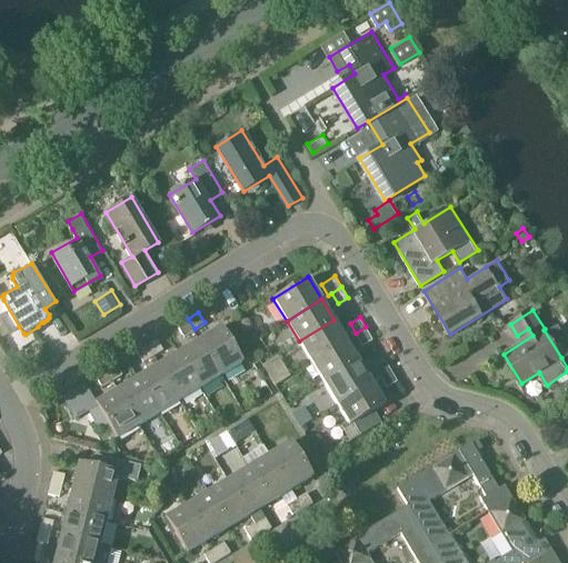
[(195,329),(188,319),(178,325),(185,335),(195,329)]
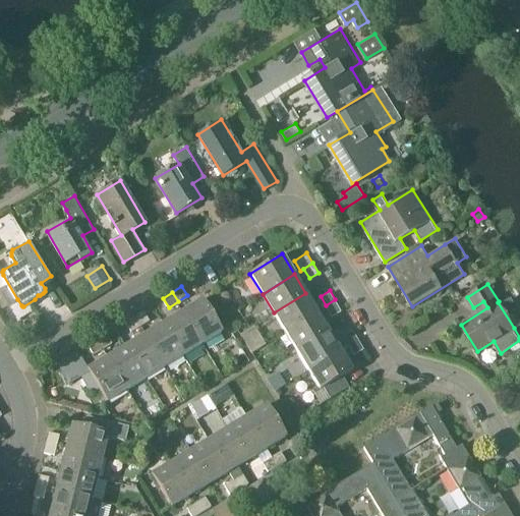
[(316,310),(305,293),(274,312),(285,331),(316,310)]
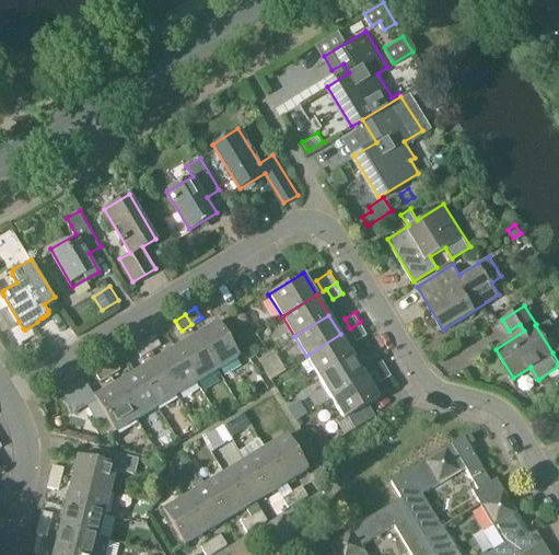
[(217,321),(196,333),(218,368),(237,355),(217,321)]
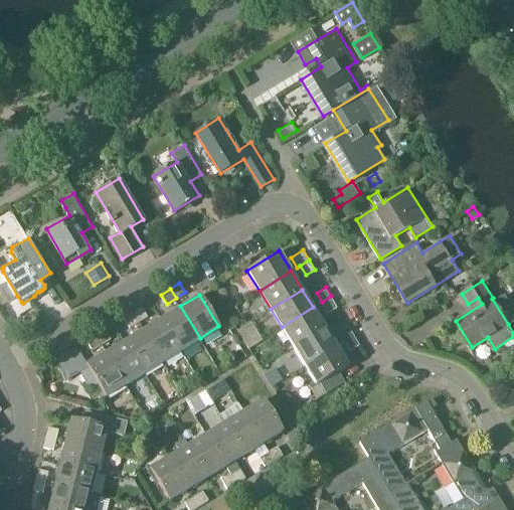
[(337,306),(331,296),(322,302),(327,311),(337,306)]
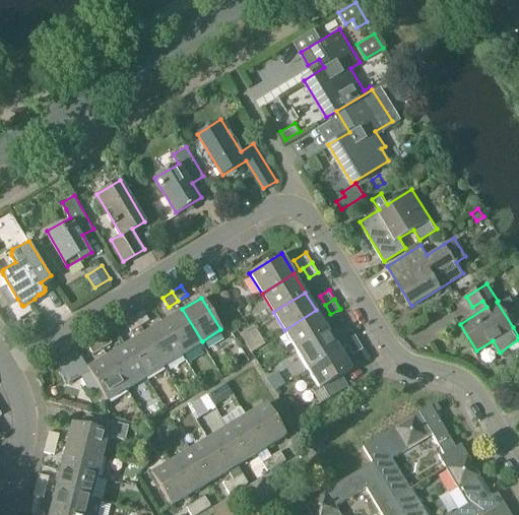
[(145,308),(135,314),(141,324),(151,318),(145,308)]
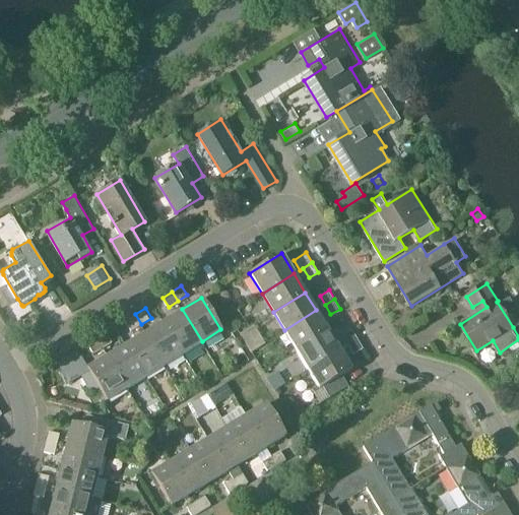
[(182,309),(164,320),(183,352),(202,341),(182,309)]
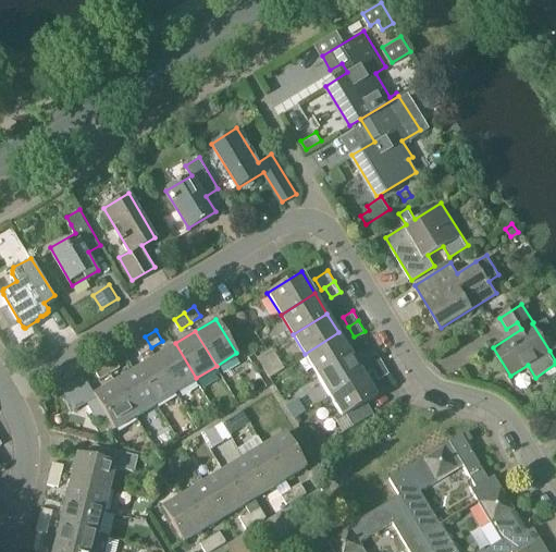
[(338,332),(305,354),(317,375),(351,353),(338,332)]
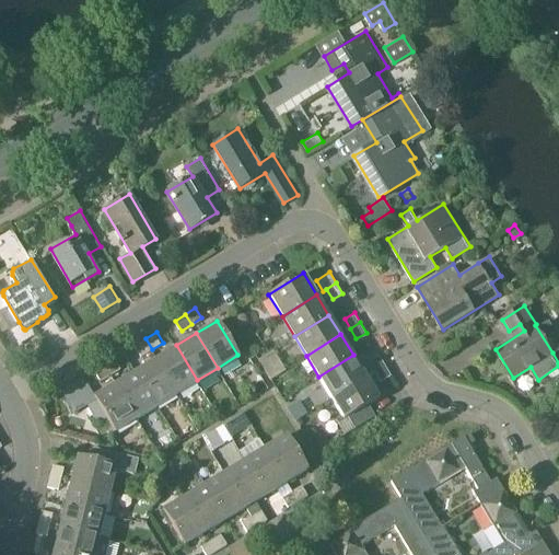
[(152,349),(146,338),(136,345),(142,356),(152,349)]
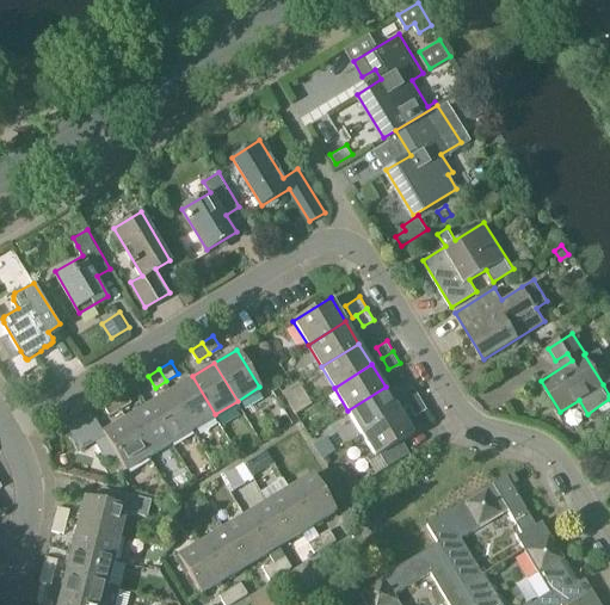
[(215,414),(192,376),(171,389),(193,427),(215,414)]
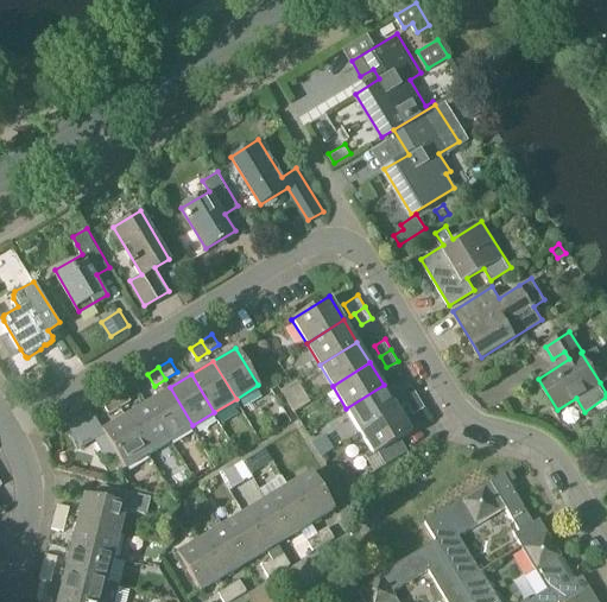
[(408,401),(418,394),(412,384),(400,391),(408,401)]
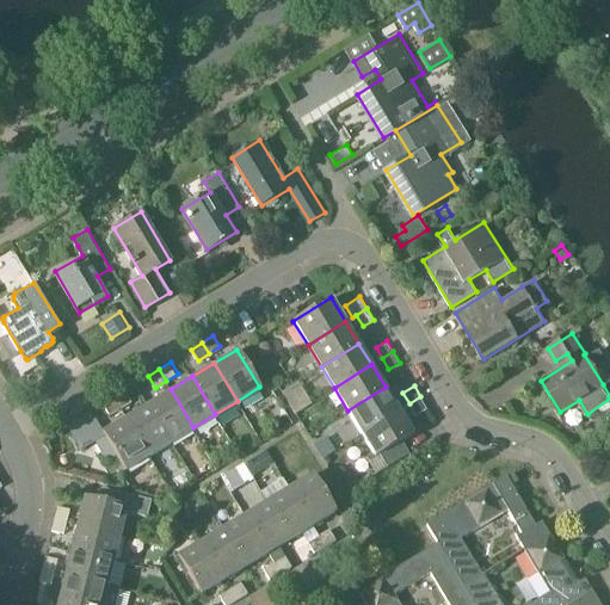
[(392,397),(386,387),(347,411),(362,432),(399,409),(410,403),(402,393),(402,391),(392,397)]
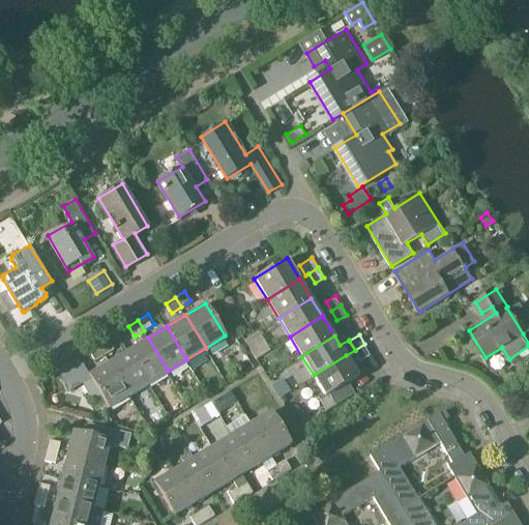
[(110,338),(99,344),(106,354),(116,348),(110,338)]
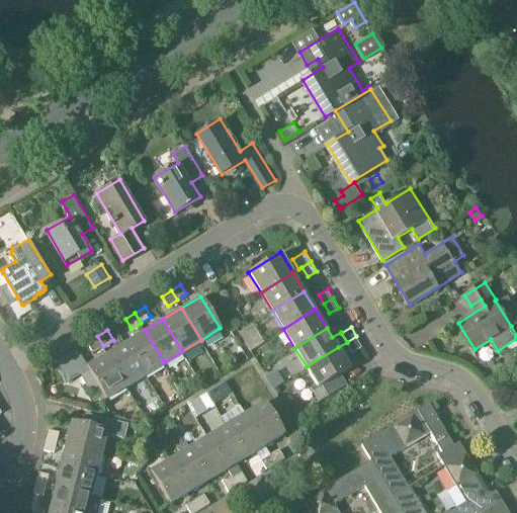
[(164,362),(145,330),(126,341),(146,373),(164,362)]
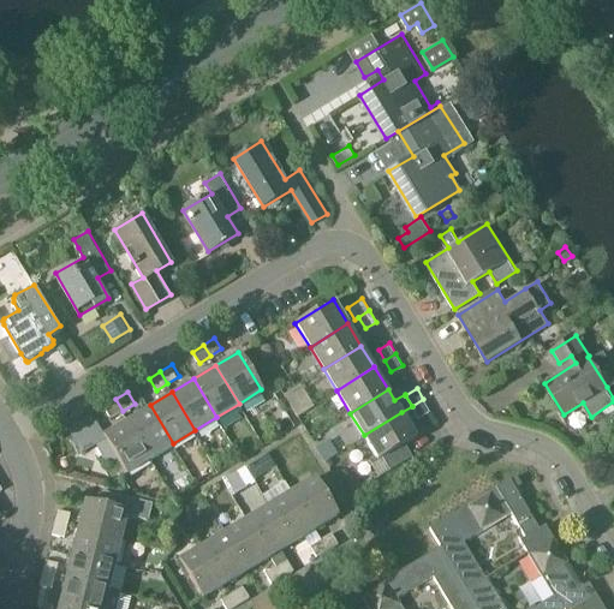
[(123,411),(115,399),(105,406),(112,418),(123,411)]
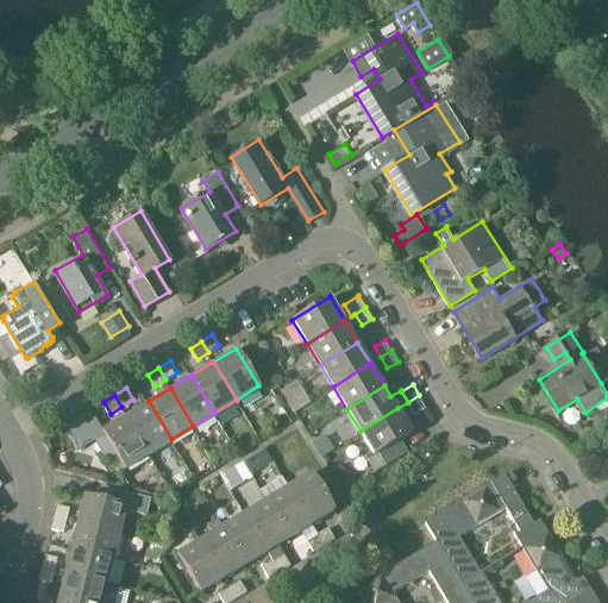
[(419,395),(408,402),(414,413),(425,406),(419,395)]
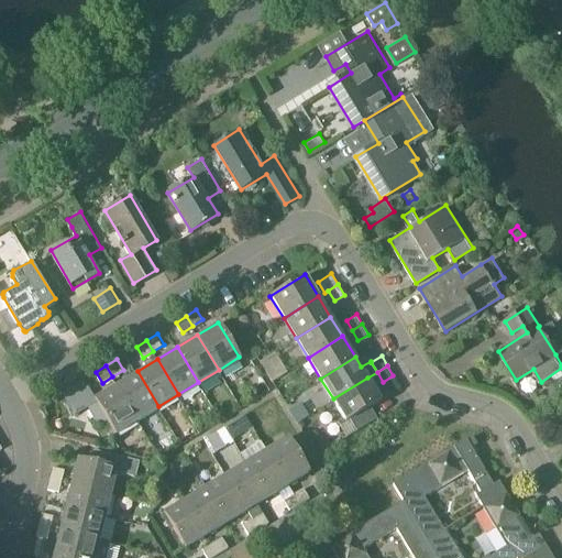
[(158,406),(138,371),(117,384),(138,419),(158,406)]
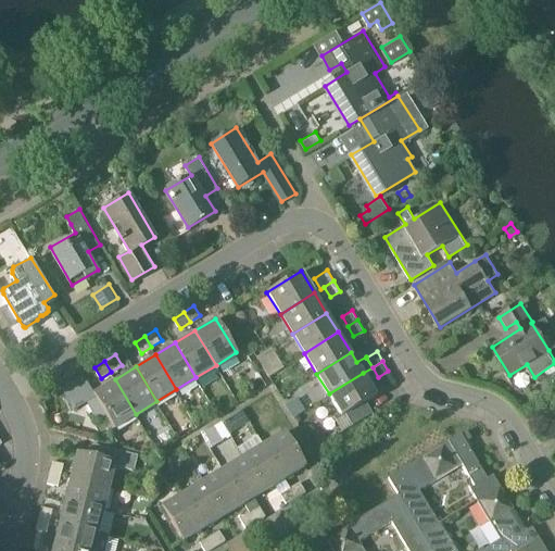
[(82,372),(60,386),(61,387),(74,408),(96,393),(95,392),(83,374),(82,372)]
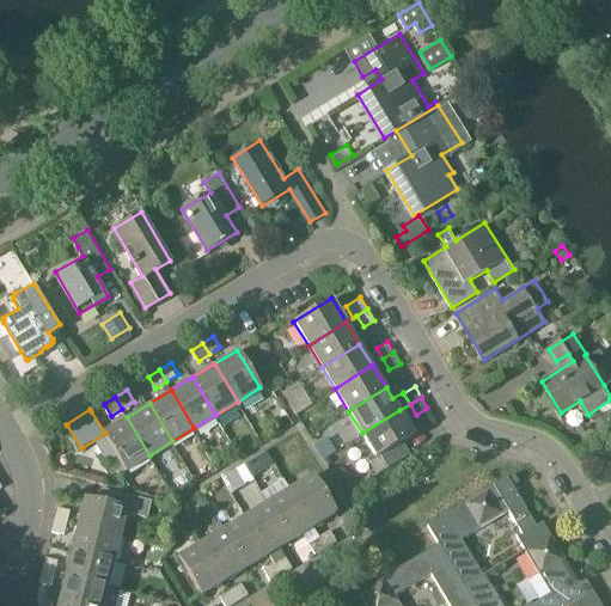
[(414,433),(399,410),(362,433),(377,455),(380,453),(388,466),(409,452),(402,440),(414,433)]
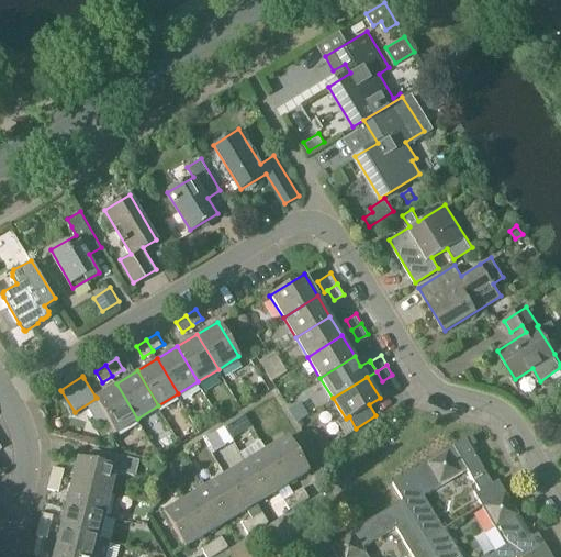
[(137,419),(116,383),(96,397),(97,398),(116,431),(137,419)]
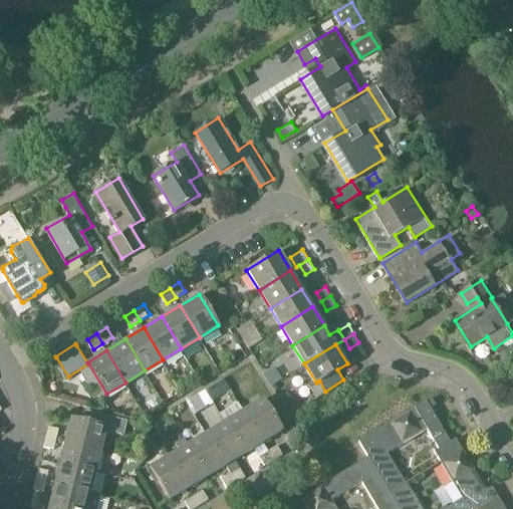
[(223,375),(205,387),(212,399),(230,387),(223,375)]
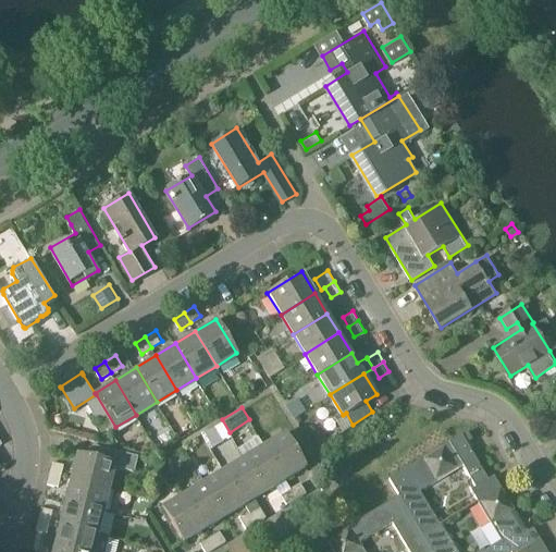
[(207,426),(200,430),(210,446),(231,434),(230,432),(222,419),(208,428),(207,426)]
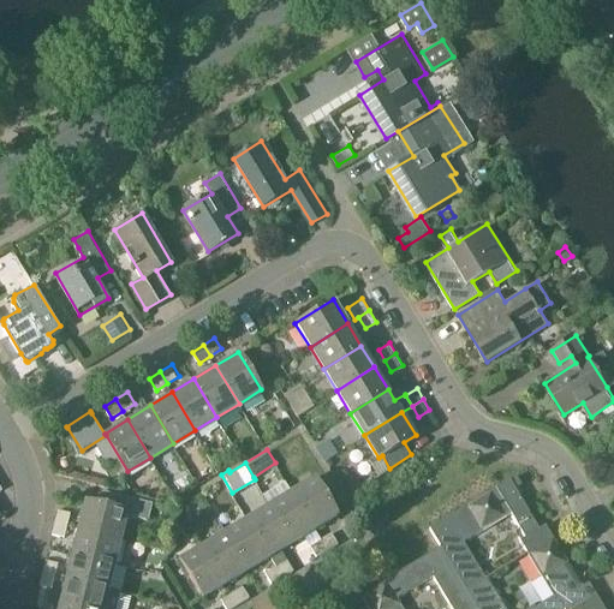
[(344,466),(334,472),(341,485),(352,479),(344,466)]
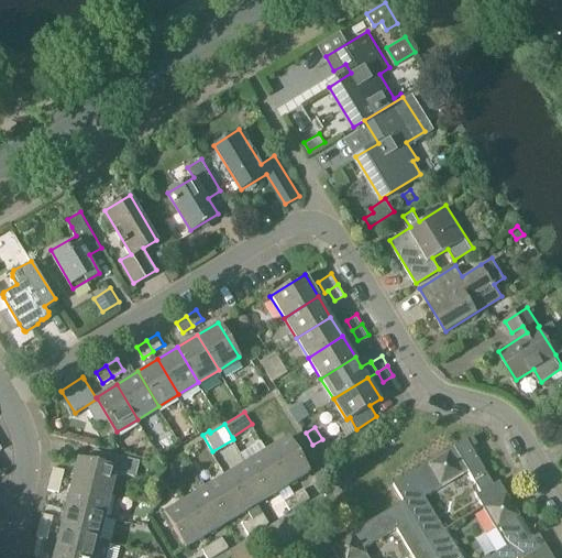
[(266,448),(287,483),(309,470),(287,436),(266,448)]
